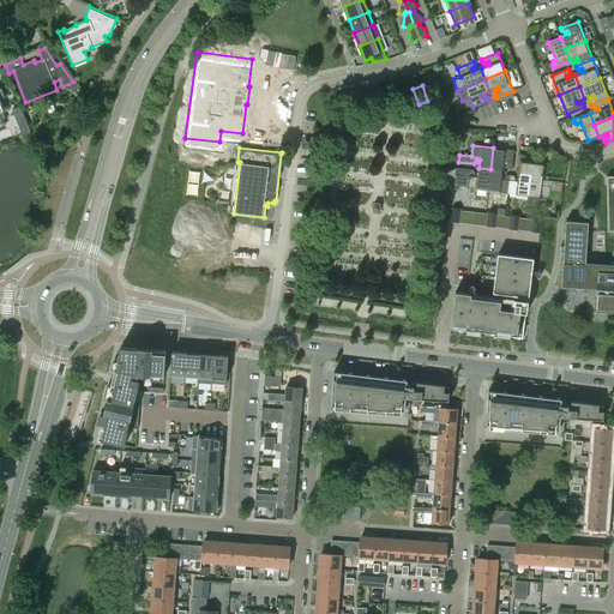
[(513,150),(493,148),(491,169),(504,170),(505,162),(507,162),(507,166),(509,168),(511,168),(513,150)]
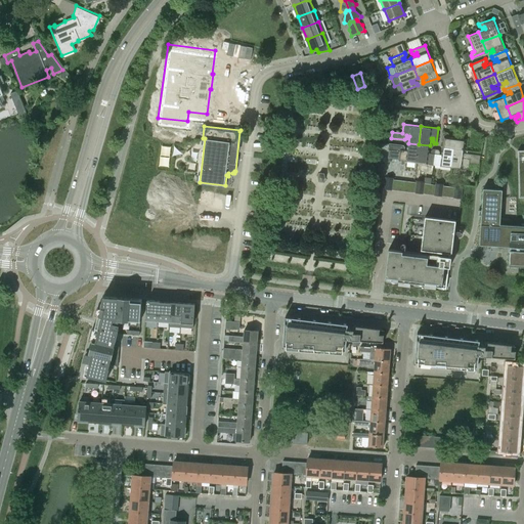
[(442,147),(453,148),(464,150),(464,149),(472,150),(473,148),(465,146),(465,139),(448,137),(449,134),(447,132),(444,132),(442,147)]
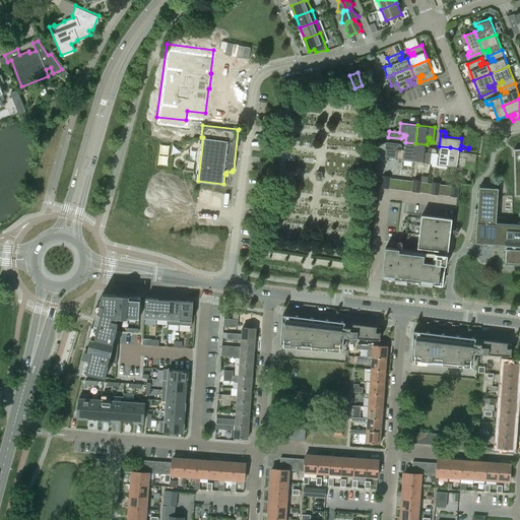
[(396,159),(413,161),(415,143),(405,142),(404,149),(401,149),(402,146),(401,144),(386,142),(385,157),(396,158),(396,159)]
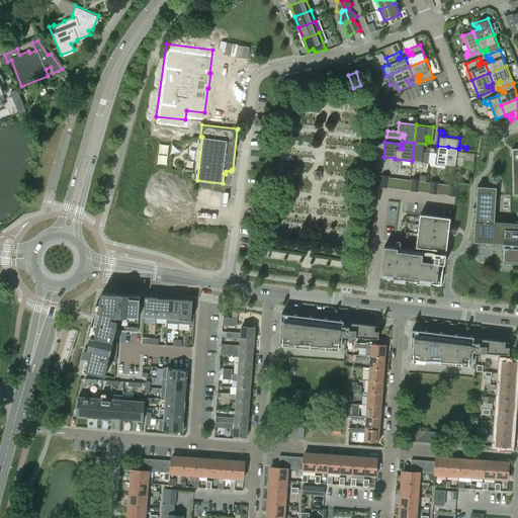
[(424,152),(425,144),(414,143),(412,161),(429,163),(431,148),(429,148),(426,150),(426,152),(424,152)]
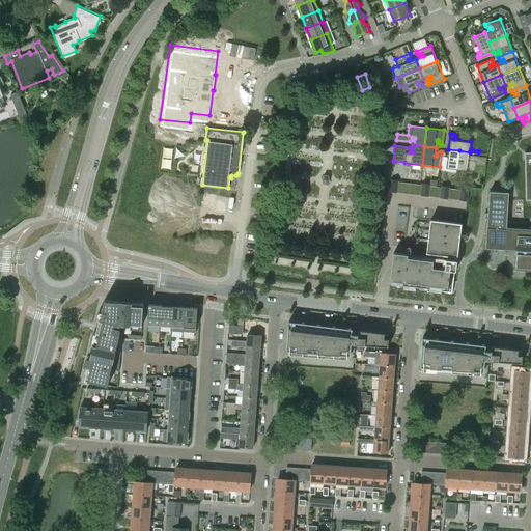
[(165,147),(161,167),(170,168),(174,148),(165,147)]
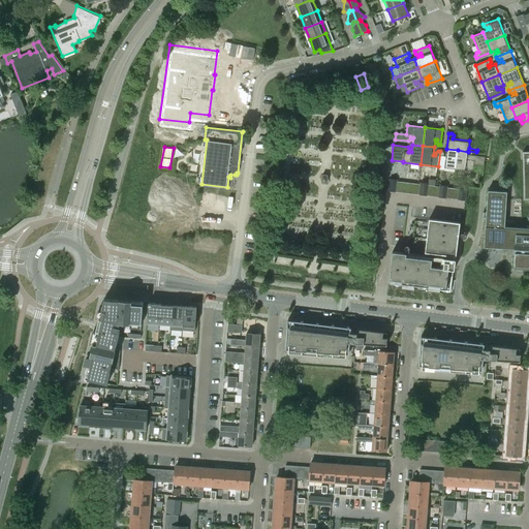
[(442,151),(440,151),(438,166),(455,168),(458,150),(446,149),(445,156),(443,156),(443,153),(442,151)]
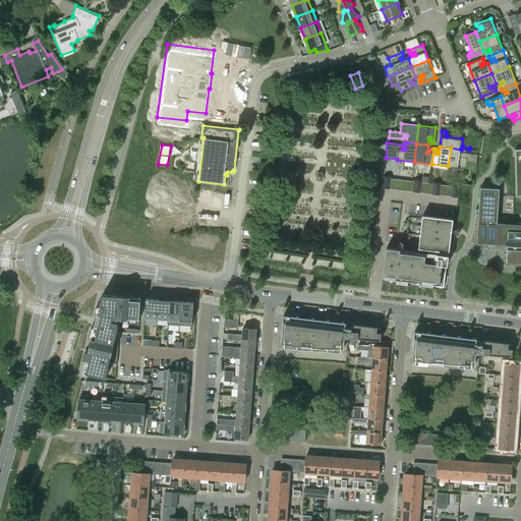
[(451,148),(448,166),(466,168),(467,161),(476,162),(477,155),(465,154),(463,155),(463,158),(460,158),(460,157),(461,150),(451,148)]
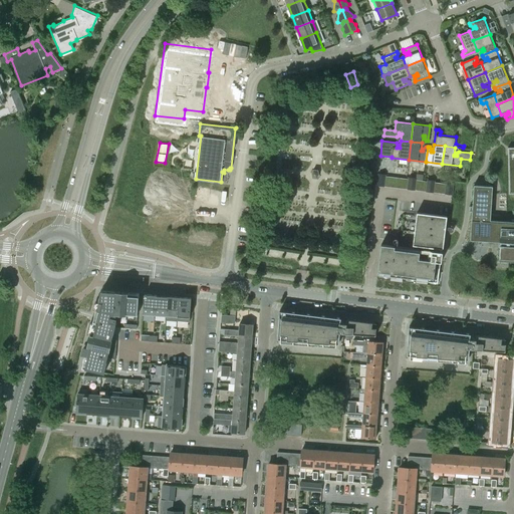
[(513,147),(508,148),(509,194),(513,193),(513,221),(491,220),(493,186),(474,185),(471,240),(500,242),(499,260),(513,261),(513,147)]
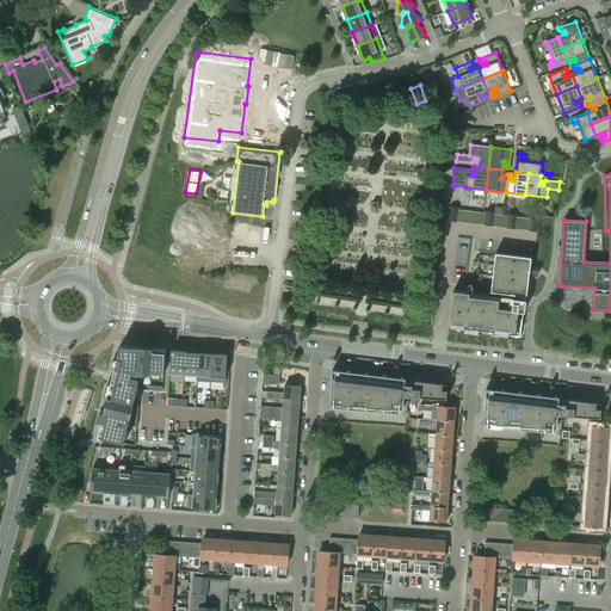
[(448,221),(456,222),(458,208),(450,207),(448,221)]
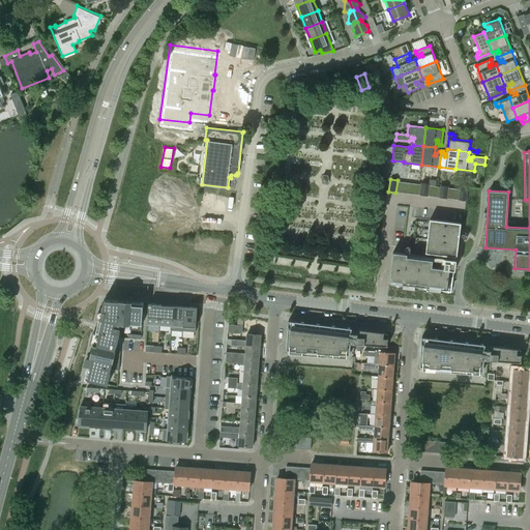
[(421,183),(420,196),(428,197),(429,184),(421,183)]
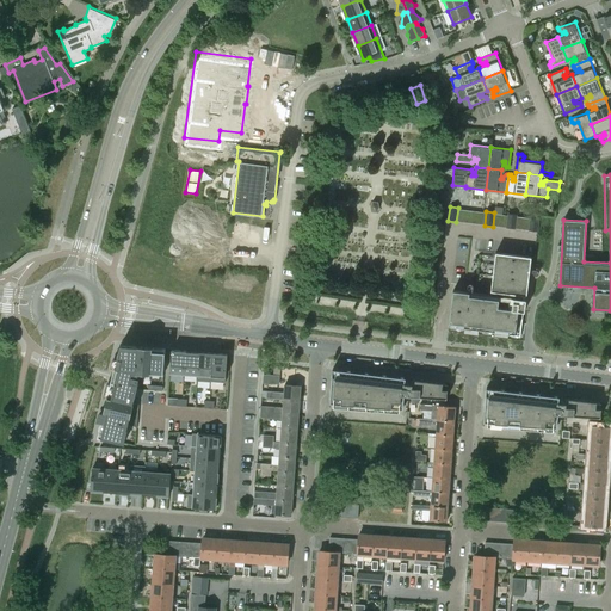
[(508,214),(506,228),(514,229),(517,215),(508,214)]
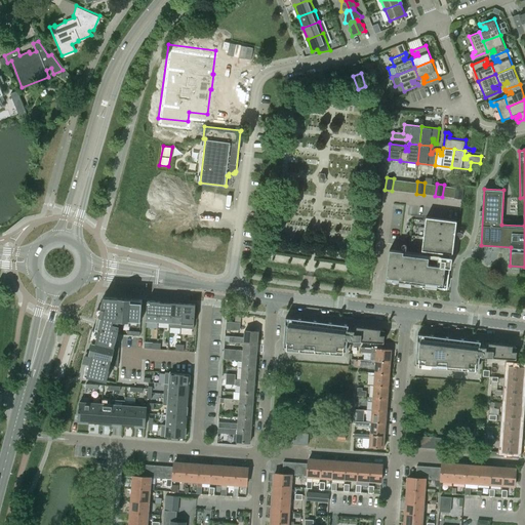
[(455,187),(454,198),(461,199),(462,188),(455,187)]
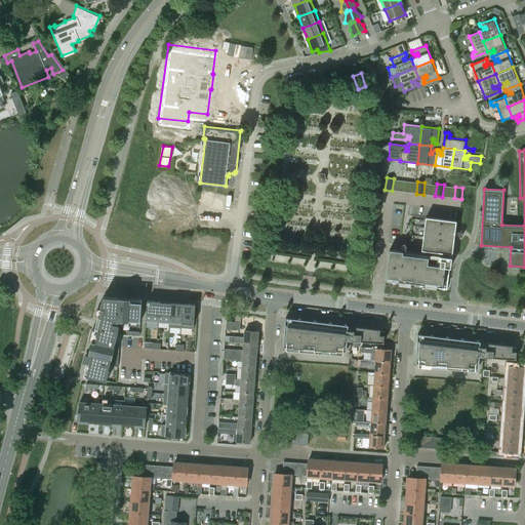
[(390,249),(386,280),(438,287),(438,288),(446,289),(449,268),(450,268),(451,257),(450,257),(451,254),(452,254),(456,221),(426,217),(421,250),(437,252),(437,253),(441,253),(440,266),(428,265),(429,254),(390,249)]
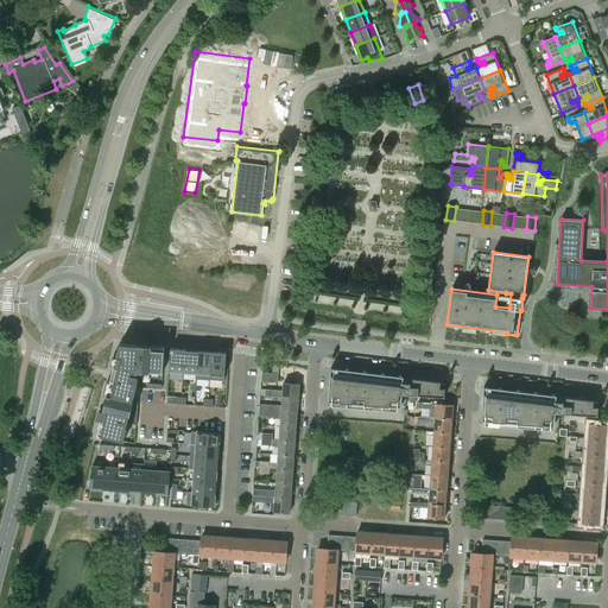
[(318,301),(336,306),(339,298),(321,292),(318,301)]
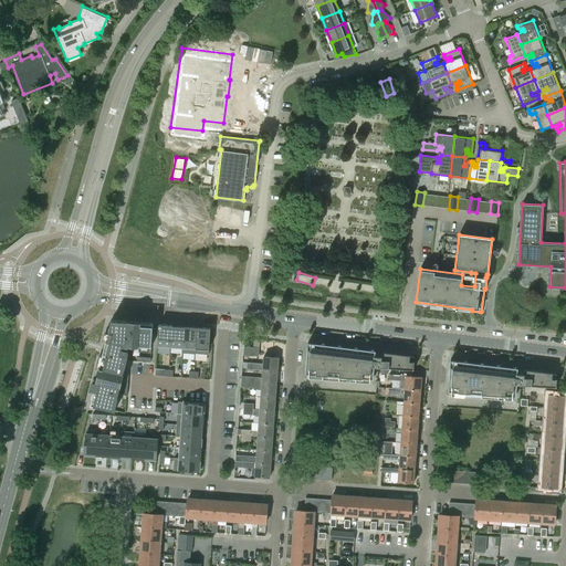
[(94,391),(91,405),(115,411),(118,398),(118,397),(119,391),(127,394),(128,375),(123,374),(125,369),(128,355),(128,354),(129,350),(127,349),(128,346),(139,347),(139,346),(152,347),(154,323),(142,323),(142,322),(127,321),(127,322),(112,321),(106,342),(106,341),(105,343),(107,344),(105,354),(103,353),(103,354),(104,355),(100,368),(96,381),(97,381),(94,391)]
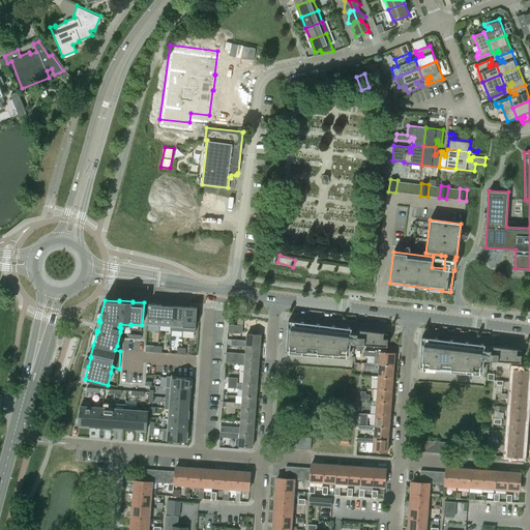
[(149,303),(147,324),(159,325),(162,305),(162,304),(149,303)]
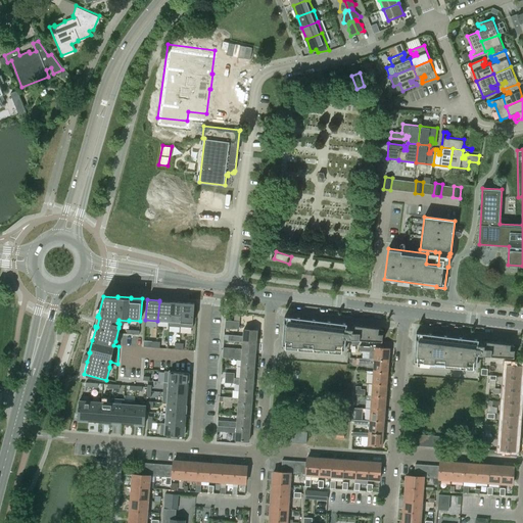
[(159,301),(157,321),(169,322),(170,302),(159,301)]
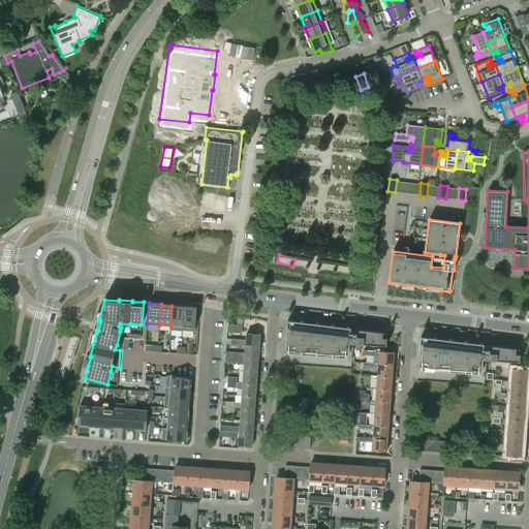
[(170,325),(170,330),(183,331),(185,306),(172,305),(172,306),(170,325)]
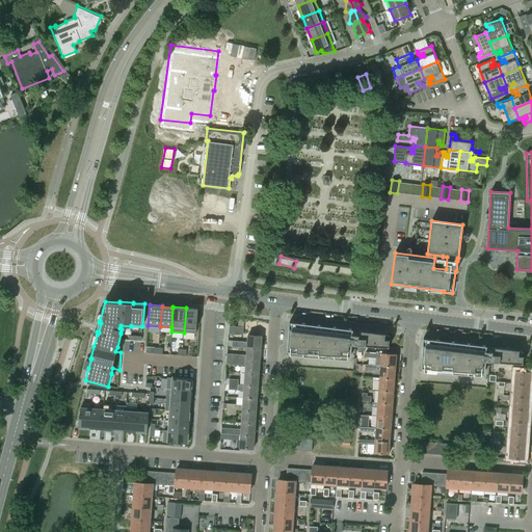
[(186,308),(184,333),(195,334),(197,309),(186,308)]
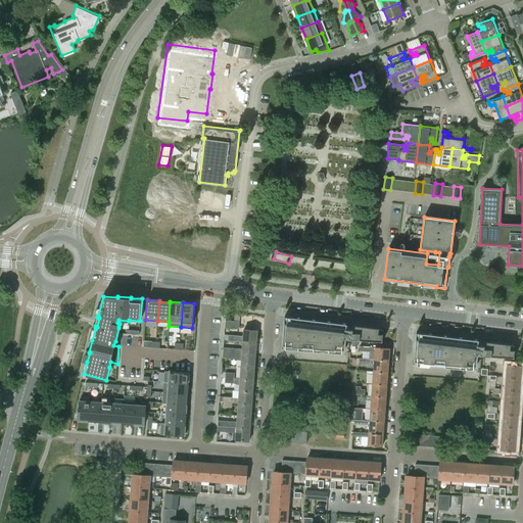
[(235,314),(234,320),(240,320),(240,328),(252,328),(253,316),(235,314)]
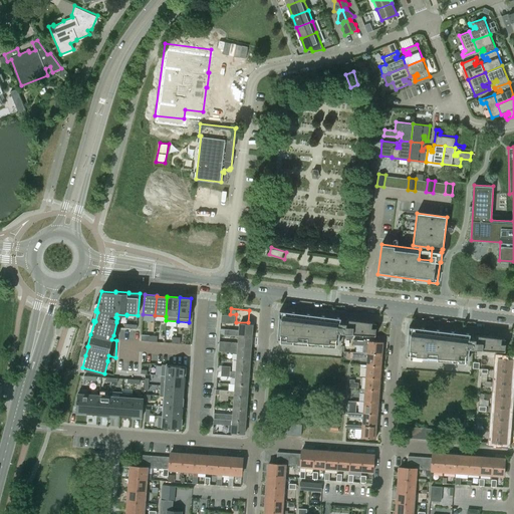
[(341,318),(280,310),(278,339),(339,343),(340,332),(346,332),(376,335),(376,327),(372,327),(373,322),(374,322),(346,318),(346,319),(341,319),(341,318)]
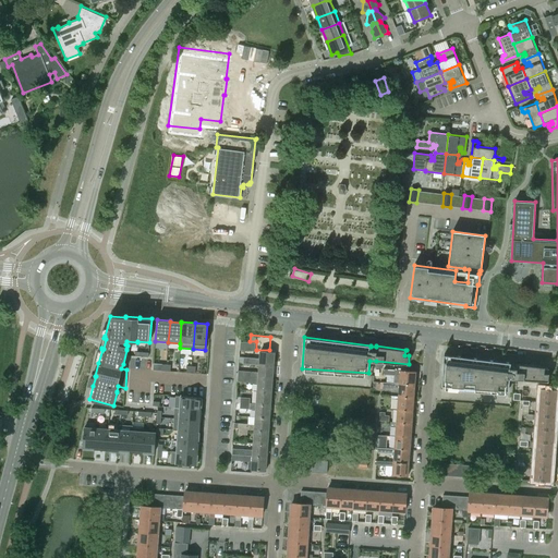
[(261,351),(259,358),(244,356),(244,363),(259,365),(275,365),(276,352),(261,351)]
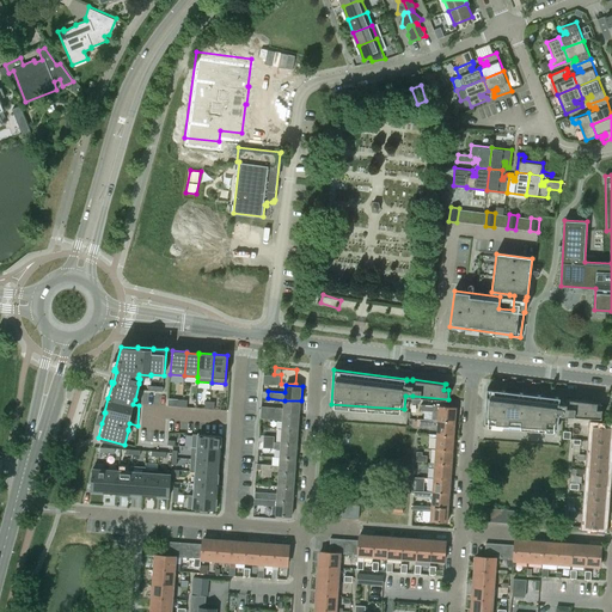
[(561,397),(488,389),(484,422),(558,428),(560,415),(601,417),(603,409),(598,409),(598,403),(599,403),(599,402),(567,398),(567,399),(561,398),(561,397)]
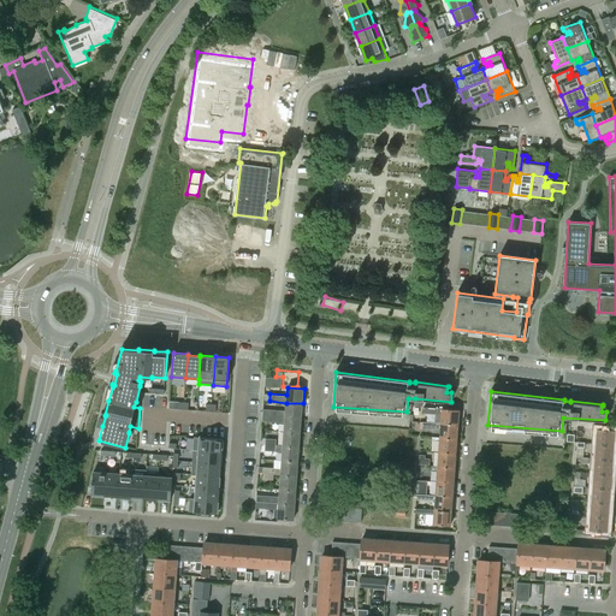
[(302,418),(303,403),(286,403),(285,410),(262,409),(262,415),(302,418)]
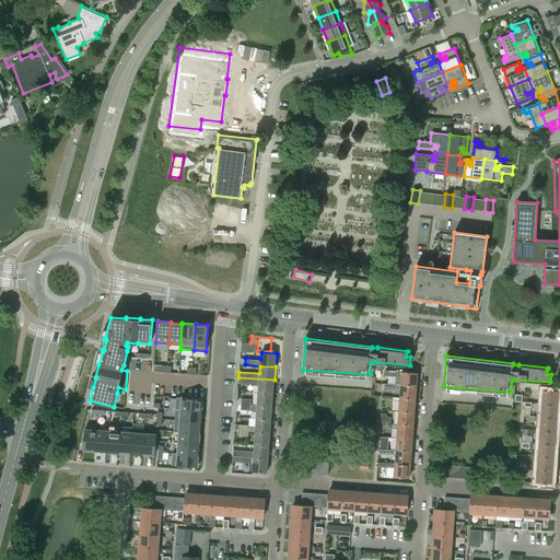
[(385,370),(385,376),(388,376),(387,384),(396,384),(400,384),(400,385),(416,386),(417,372),(385,370)]
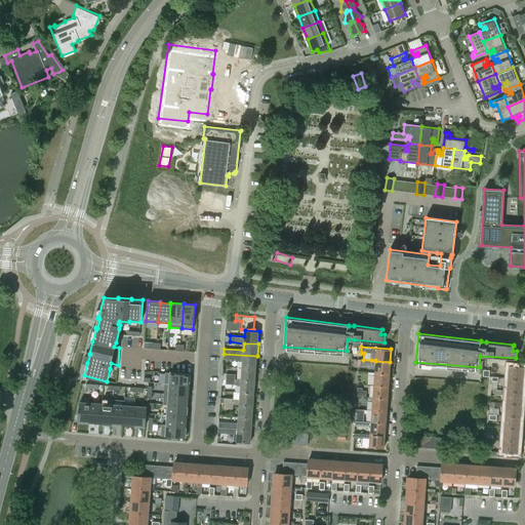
[(256,369),(257,356),(224,354),(224,359),(243,361),(242,367),(256,369)]
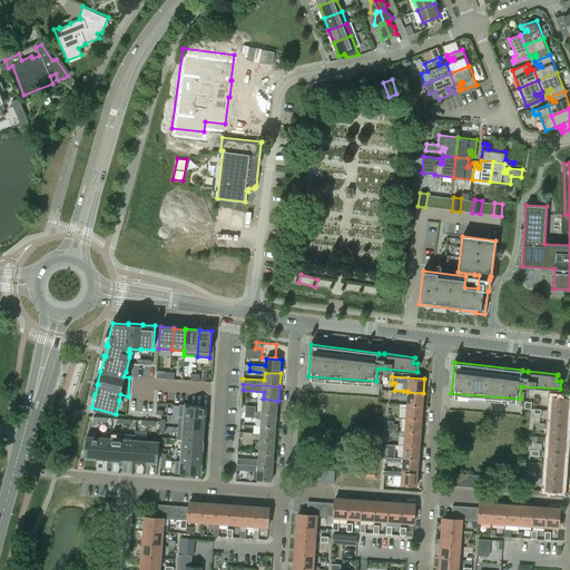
[(391,390),(390,396),(402,397),(402,396),(408,397),(406,404),(406,405),(422,406),(423,393),(408,392),(408,391),(403,391),(394,391),(391,390)]
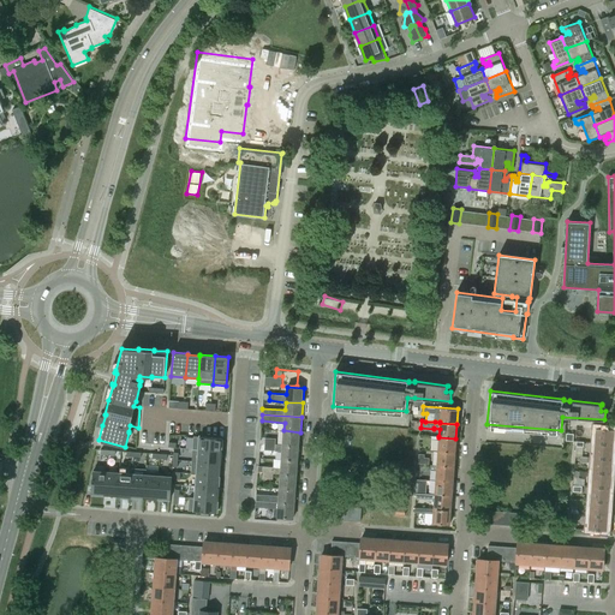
[(595,443),(613,445),(614,429),(596,428),(595,443)]
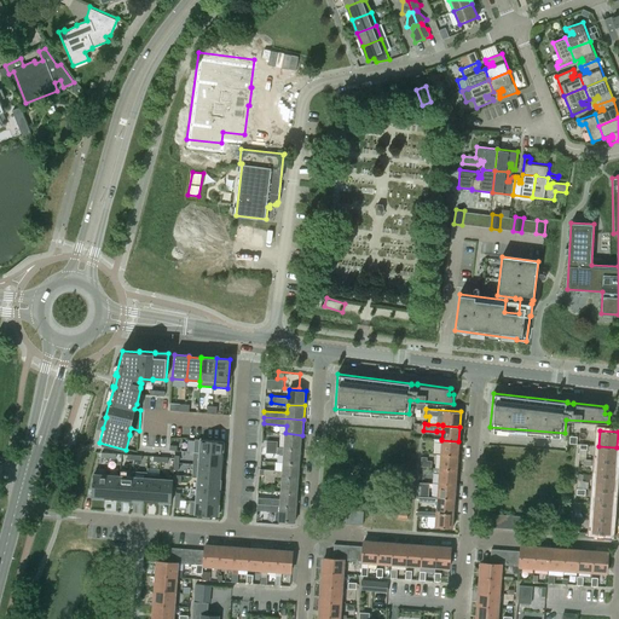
[(285,433),(284,447),(301,449),(302,435),(285,433)]
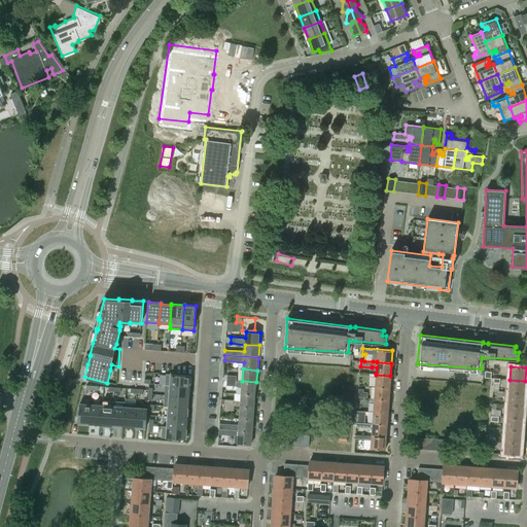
[(166,374),(165,385),(189,386),(190,376),(166,374)]
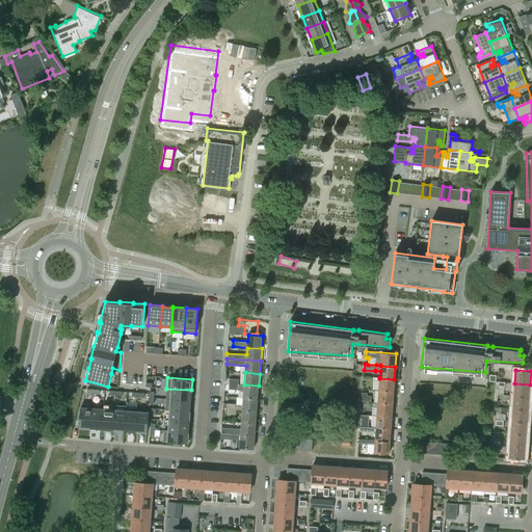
[(379,379),(378,391),(394,392),(394,379),(379,378),(379,379)]
